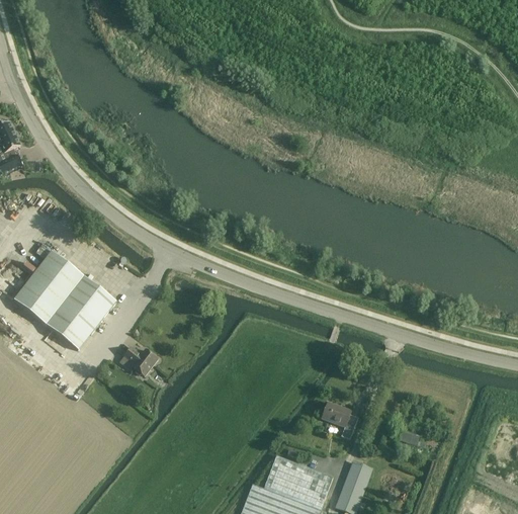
[(12,126),(9,120),(7,121),(0,124),(0,140),(1,143),(5,151),(8,158),(0,161),(0,163),(4,172),(22,163),(17,153),(16,154),(13,148),(20,145),(16,136),(13,130),(12,126)]
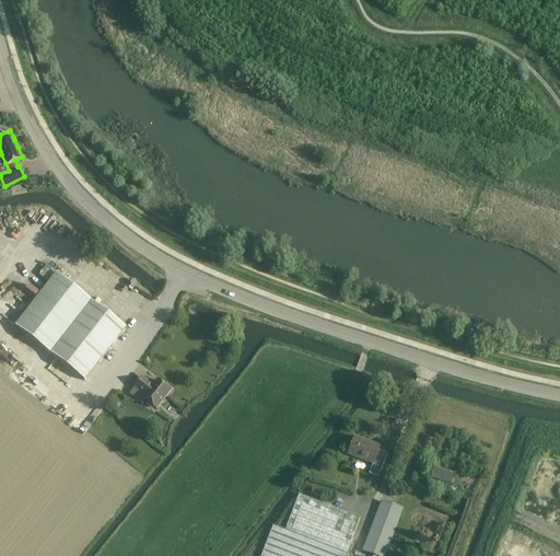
[(56,270),(15,323),(49,349),(67,363),(80,346),(98,360),(126,325),(56,270)]
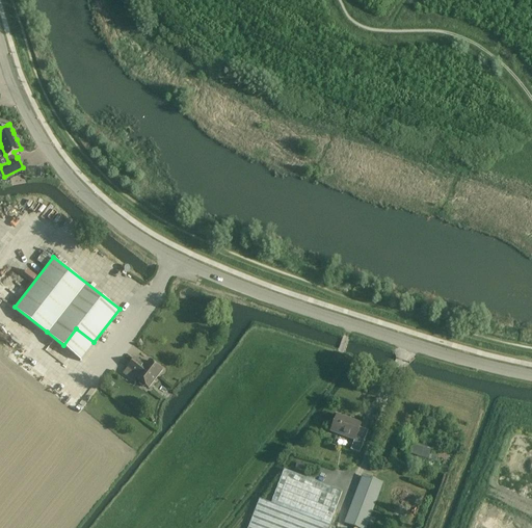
[(135,355),(128,365),(137,373),(136,375),(139,377),(138,380),(142,384),(145,383),(148,385),(162,367),(150,358),(145,363),(135,355)]
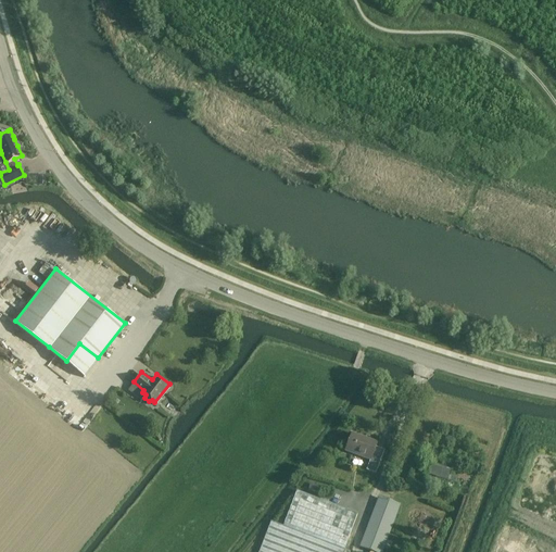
[(350,435),(345,448),(370,458),(366,467),(375,471),(384,447),(376,443),(377,440),(365,435),(352,430),(350,435)]
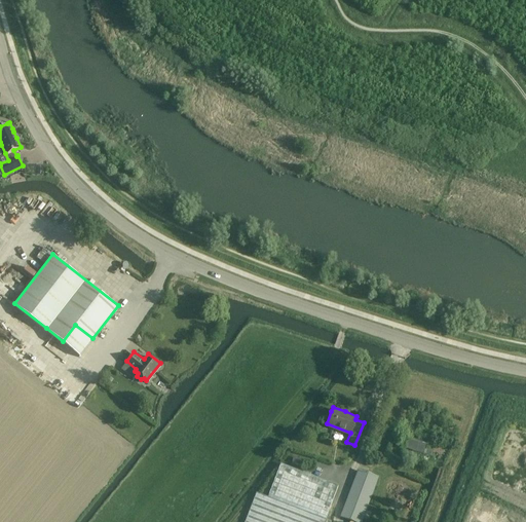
[(405,431),(402,443),(423,449),(423,450),(430,452),(431,449),(444,452),(445,446),(434,443),(434,444),(425,442),(427,438),(405,431)]
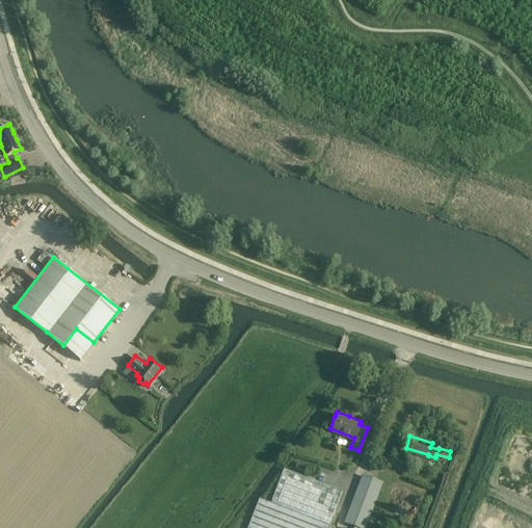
[(296,459),(294,466),(311,470),(312,464),(296,459)]
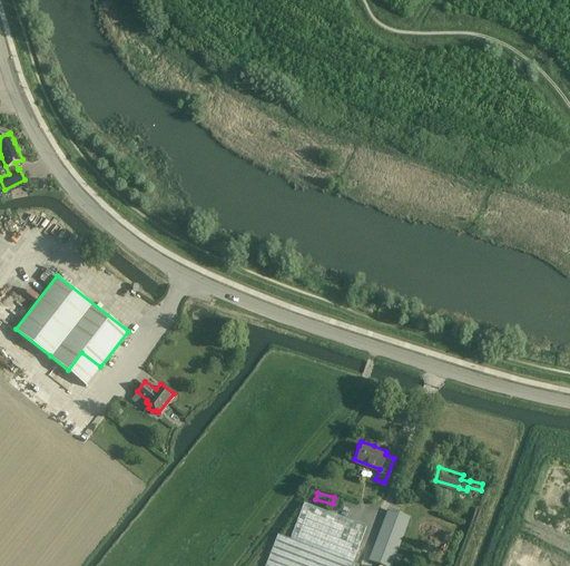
[(356,565),(359,562),(352,559),(366,524),(324,508),(304,500),(291,536),(277,530),(263,565),(356,565)]
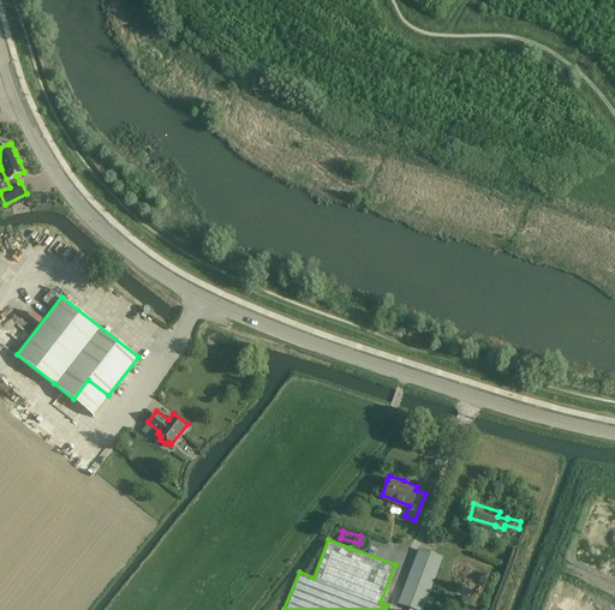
[(419,546),(399,600),(422,609),(442,555),(419,546)]
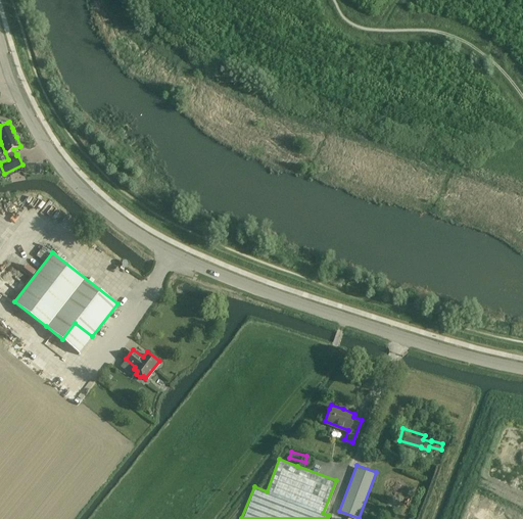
All buildings are outlined.
